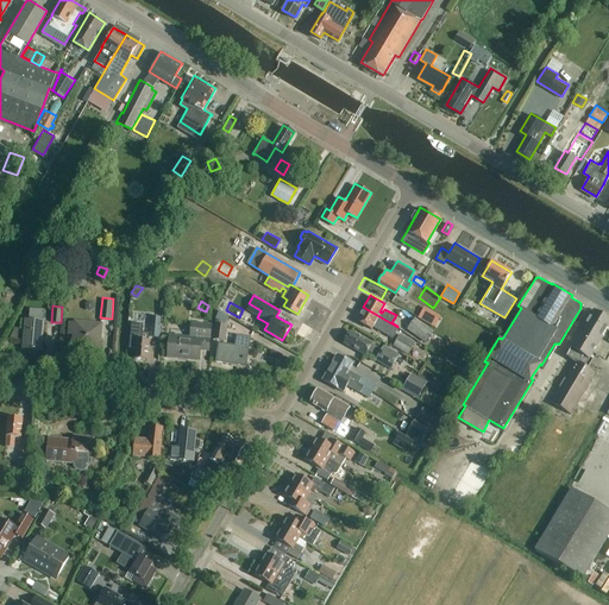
[(363,307),(357,320),(371,327),(372,325),(391,336),(397,327),(363,307)]
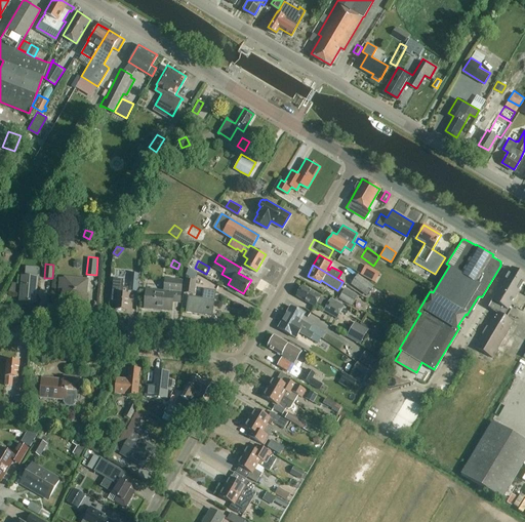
[(194,278),(197,272),(194,270),(188,266),(183,290),(194,292),(197,279),(194,278)]
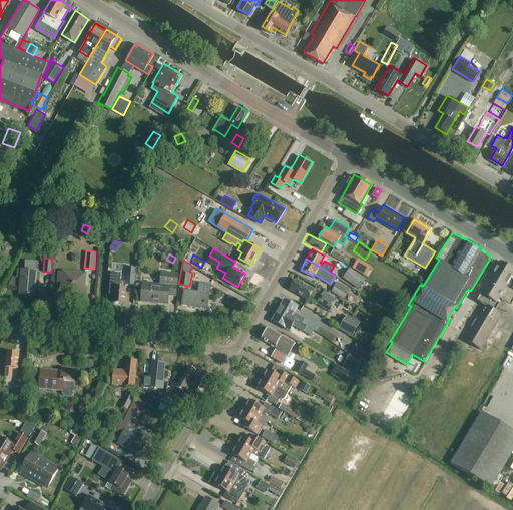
[(512,271),(512,269),(500,261),(477,299),(484,303),(464,337),(481,347),(501,313),(494,309),(498,302),(496,300),(512,271)]
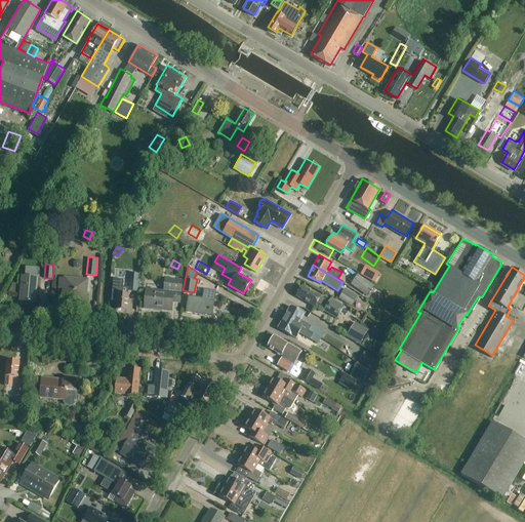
[(208,270),(205,277),(212,280),(215,273),(208,270)]
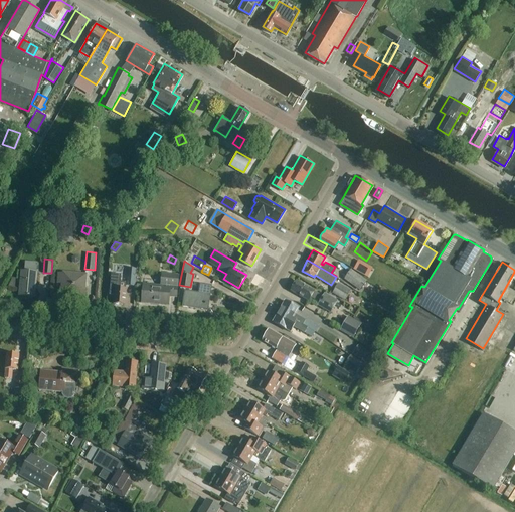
[(126,280),(126,284),(135,284),(136,267),(130,267),(128,267),(127,277),(126,277),(126,280)]
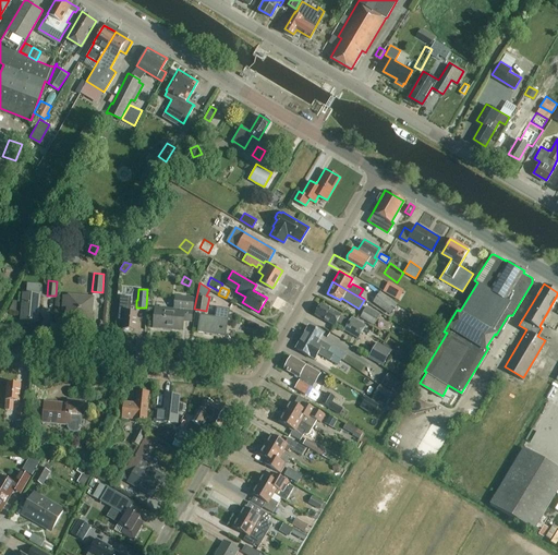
[(398,302),(380,289),(373,300),(390,313),(398,302)]
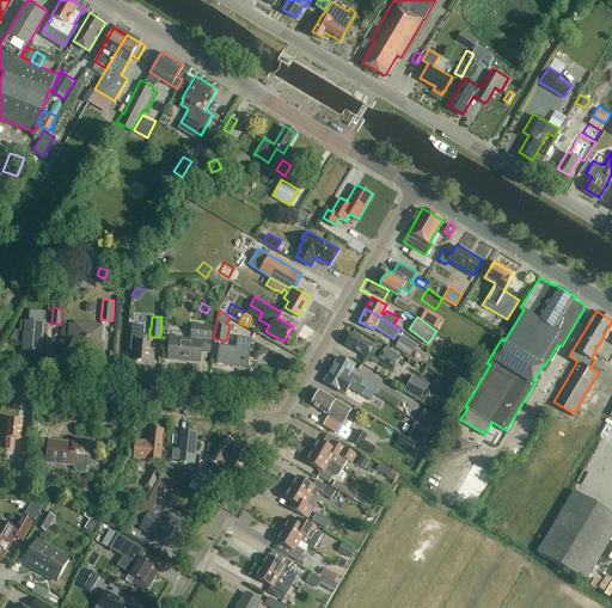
[(24,320),(22,348),(41,350),(43,321),(24,320)]
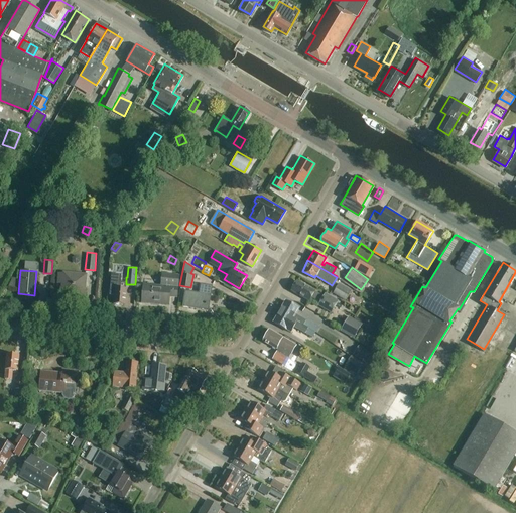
[(61,293),(83,295),(85,274),(63,272),(58,272),(57,282),(62,282),(61,293)]
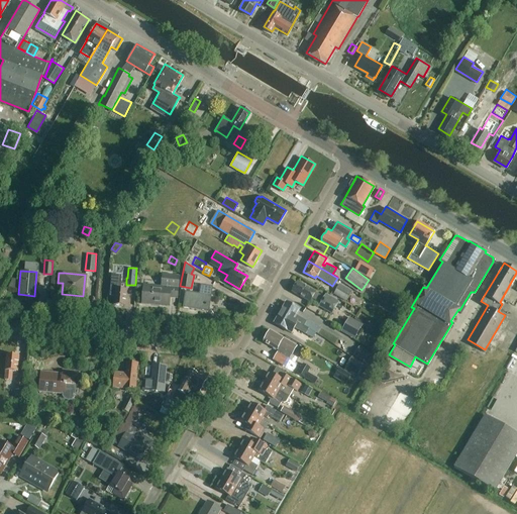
[(112,273),(110,294),(115,294),(114,303),(125,304),(126,288),(125,288),(126,281),(120,281),(121,274),(112,273)]
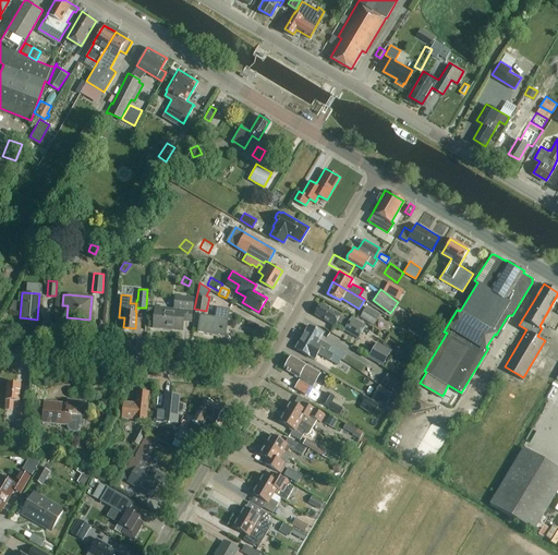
[(153,325),(182,328),(183,320),(191,320),(193,297),(174,296),(173,309),(155,306),(153,325)]
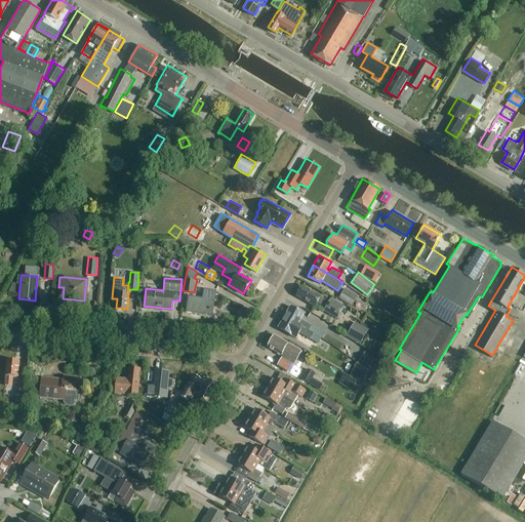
[(216,283),(213,288),(229,297),(232,292),(216,283)]
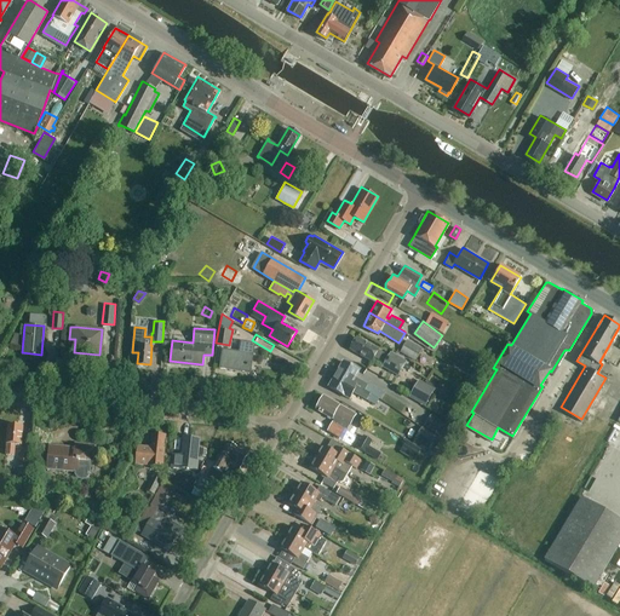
[(356,337),(350,347),(371,360),(373,356),(384,362),(383,366),(399,374),(407,360),(391,350),(389,355),(356,337)]
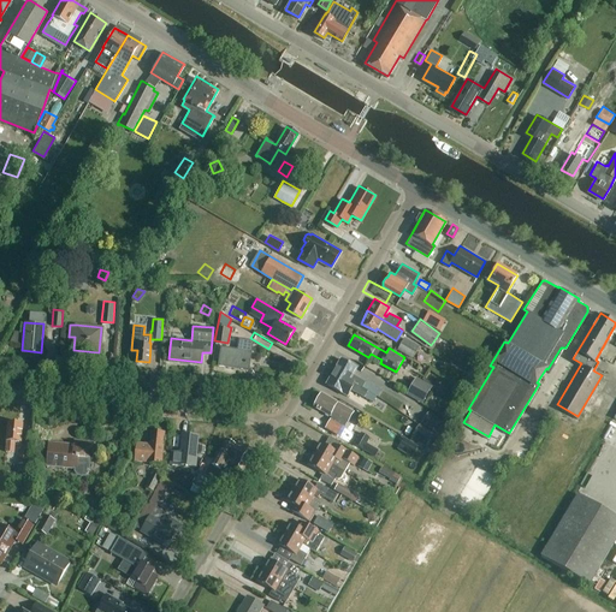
[(404,336),(397,348),(413,356),(420,344),(404,336)]
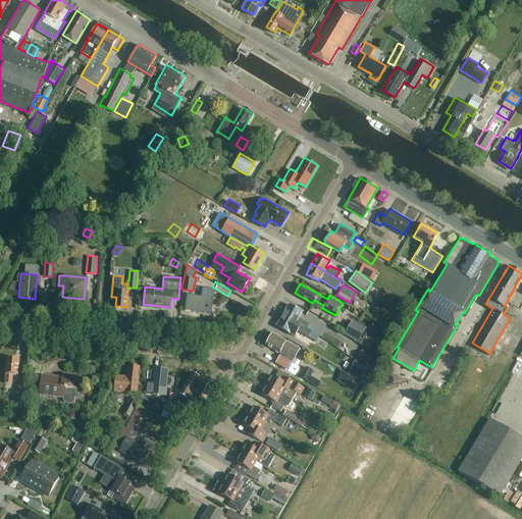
[(186,308),(210,312),(213,288),(203,287),(201,295),(187,293),(185,307),(185,308),(186,308)]
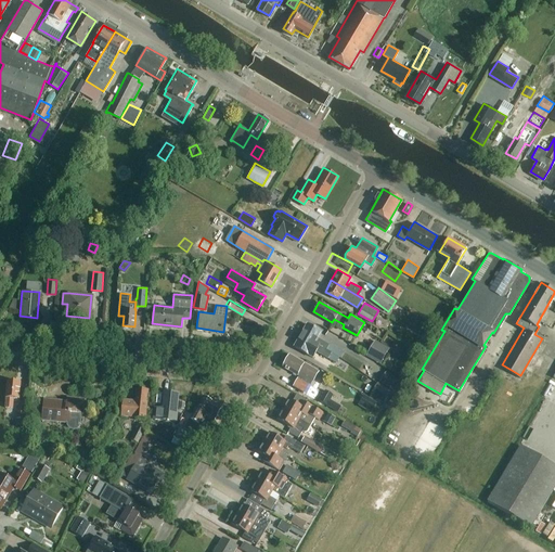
[(321,331),(307,322),(300,334),(319,345),(326,348),(326,347),(330,343),(318,336),(321,331)]
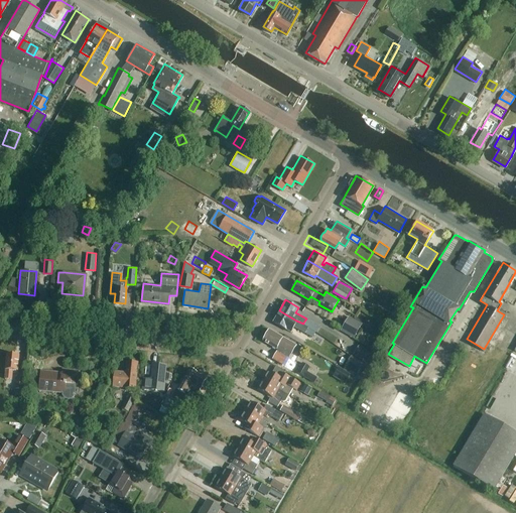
[(296,321),(279,310),(273,321),(286,329),(287,328),(291,331),(294,326),(311,336),(314,331),(303,324),(296,321)]
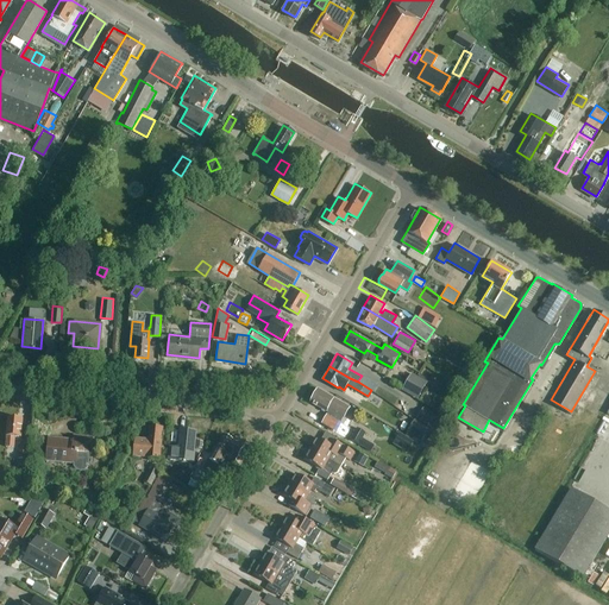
[(314,367),(308,378),(313,380),(319,370),(314,367)]
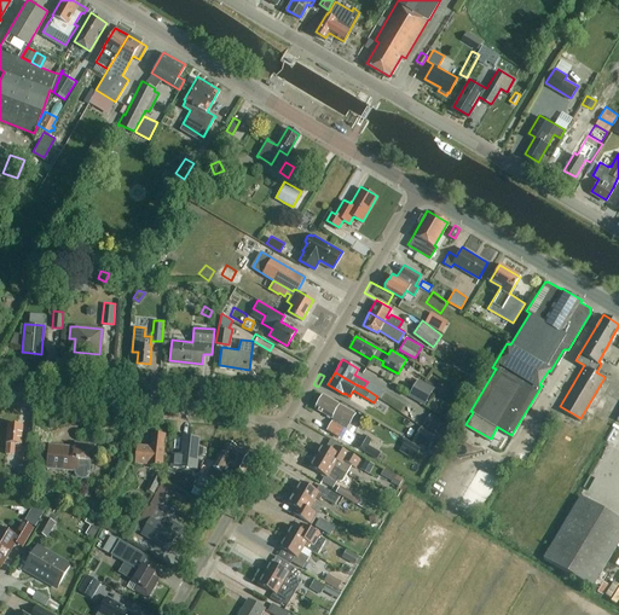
[(409,394),(424,404),(434,387),(418,377),(409,394)]
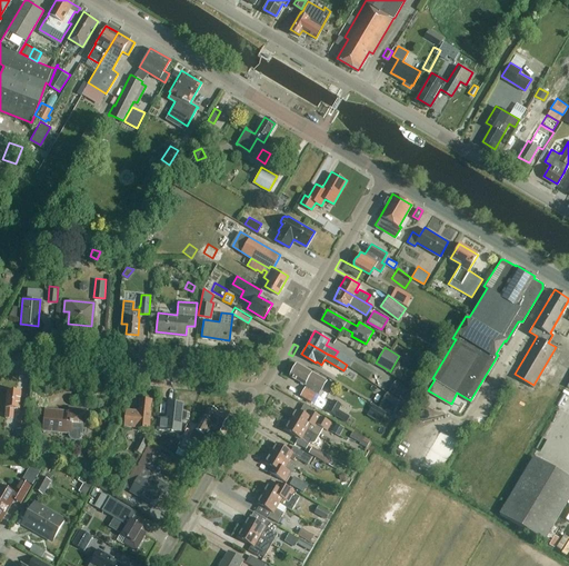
[(355,374),(370,380),(376,368),(360,361),(355,374)]
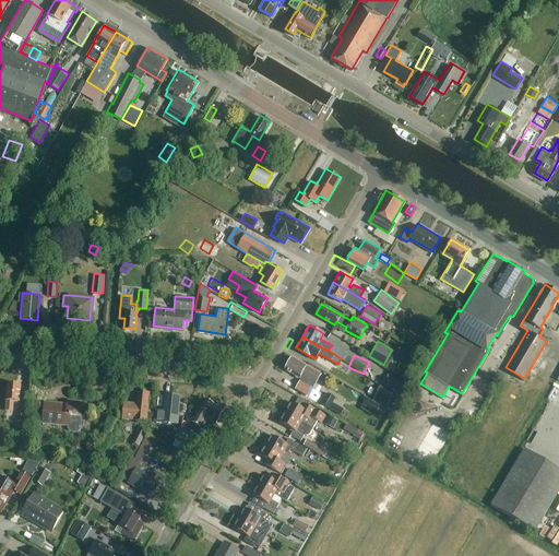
[(320,373),(292,356),(284,368),(300,378),(299,379),(312,387),(320,373)]
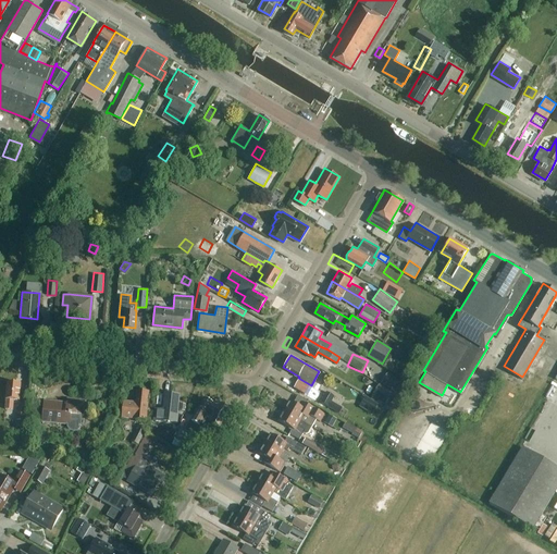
[(381,381),(397,392),(405,381),(387,370),(381,381)]
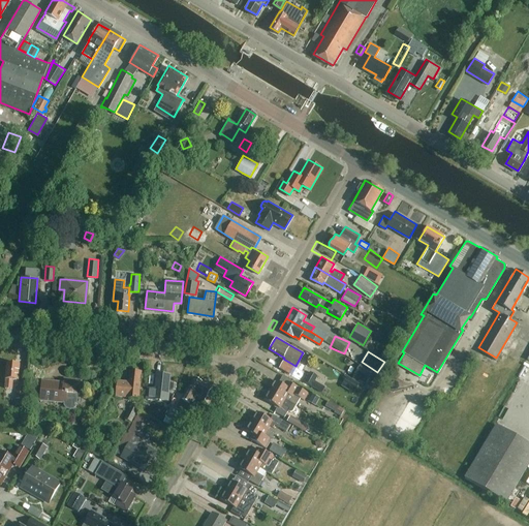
[(299,367),(296,366),(283,359),(279,366),(293,375),(299,367)]
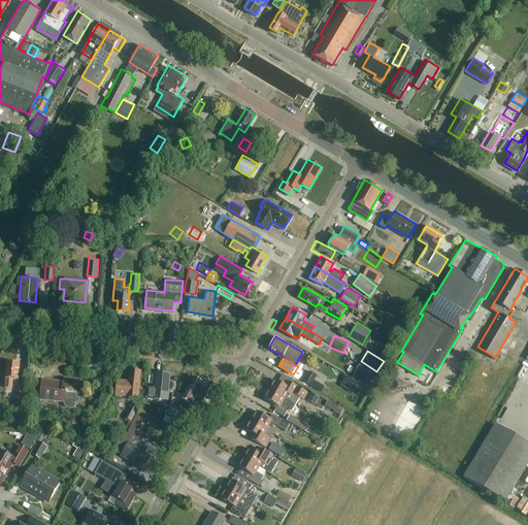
[(20,362),(6,360),(5,376),(4,386),(11,387),(12,378),(18,379),(20,362)]
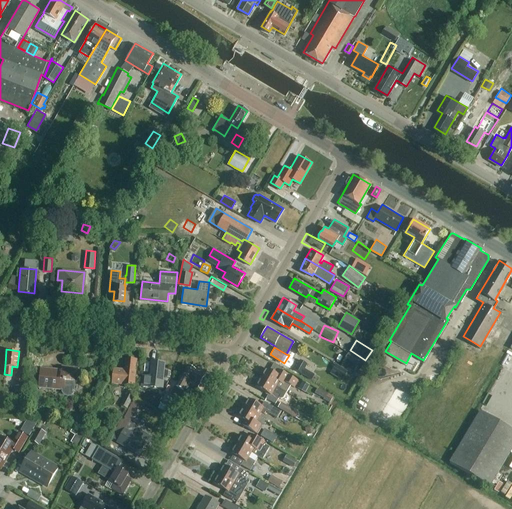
[(348,351),(341,362),(355,371),(362,360),(348,351)]
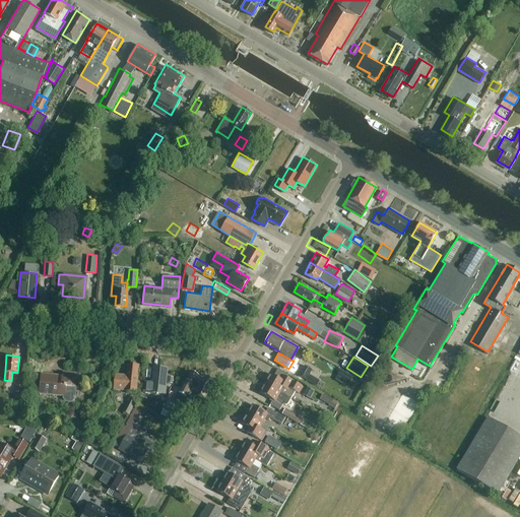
[(295,371),(312,380),(315,375),(310,373),(313,368),(301,361),(295,371)]
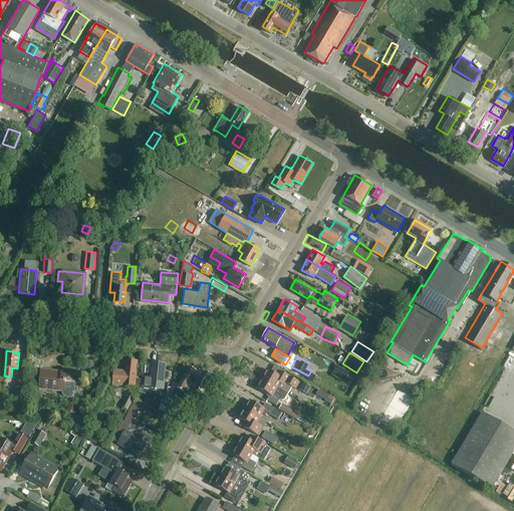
[(125,358),(124,369),(113,368),(112,384),(135,386),(137,359),(125,358)]
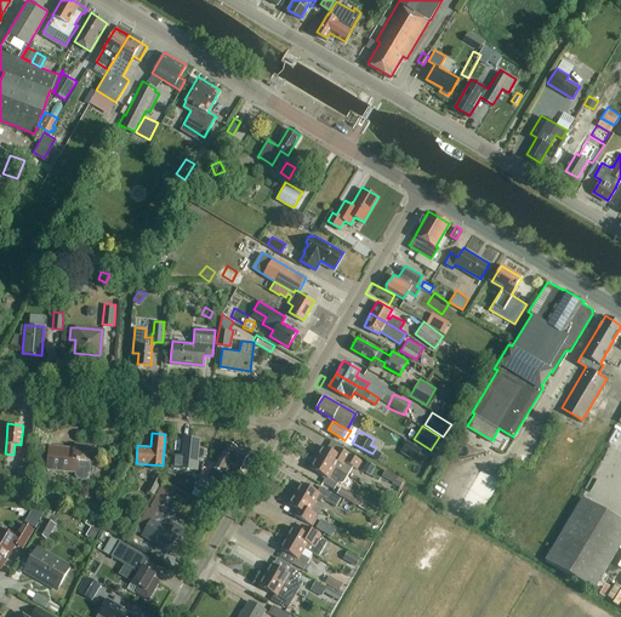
[(174,455),(172,467),(189,468),(195,469),(197,469),(197,468),(197,463),(197,462),(198,457),(200,438),(183,436),(181,456),(174,455)]
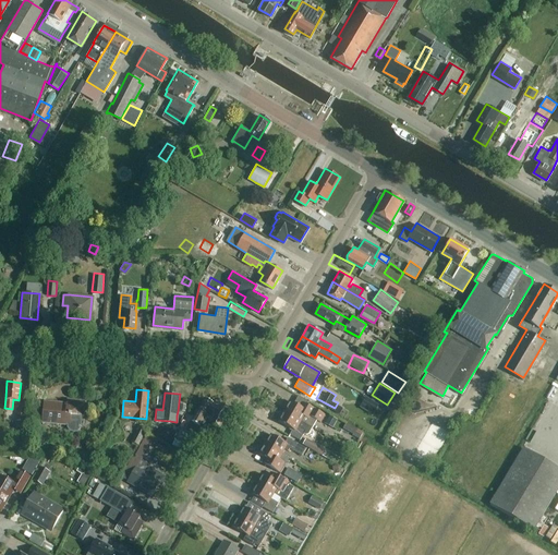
[(378,402),(365,395),(360,405),(373,412),(378,402)]
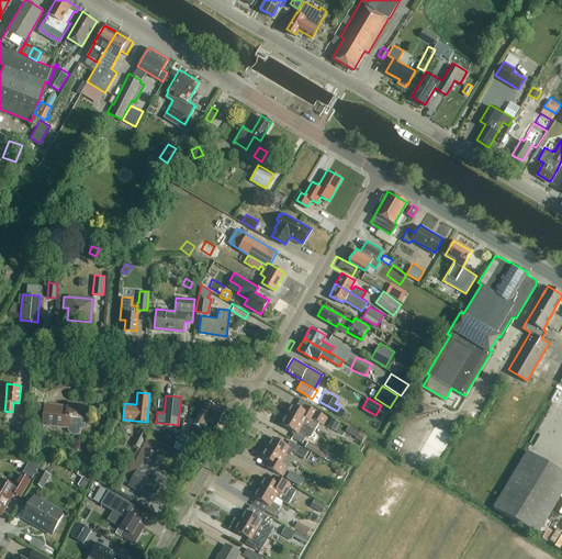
[(187,432),(205,443),(218,420),(224,411),(205,400),(192,423),(192,422),(187,432)]
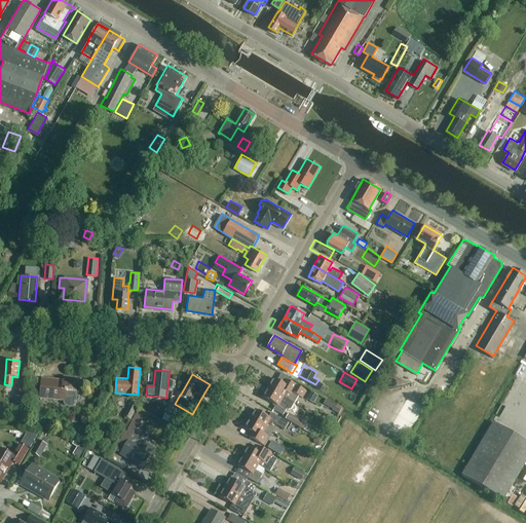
[(62,379),(41,377),(39,397),(63,399),(64,402),(66,404),(69,406),(73,405),(75,403),(76,400),(77,389),(79,389),(80,377),(62,375),(62,379)]
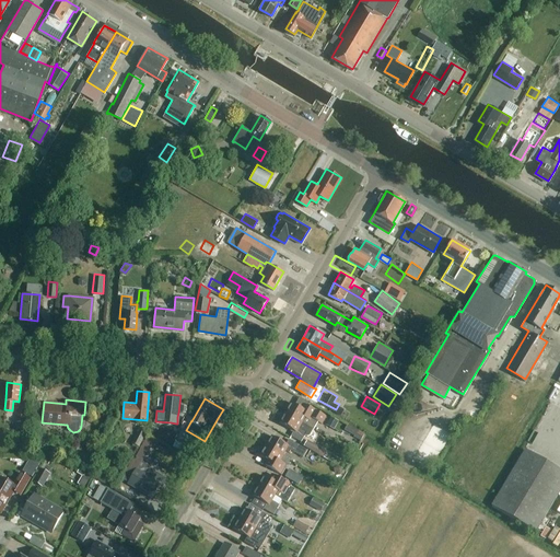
[(185,402),(181,414),(190,417),(195,405),(185,402)]
